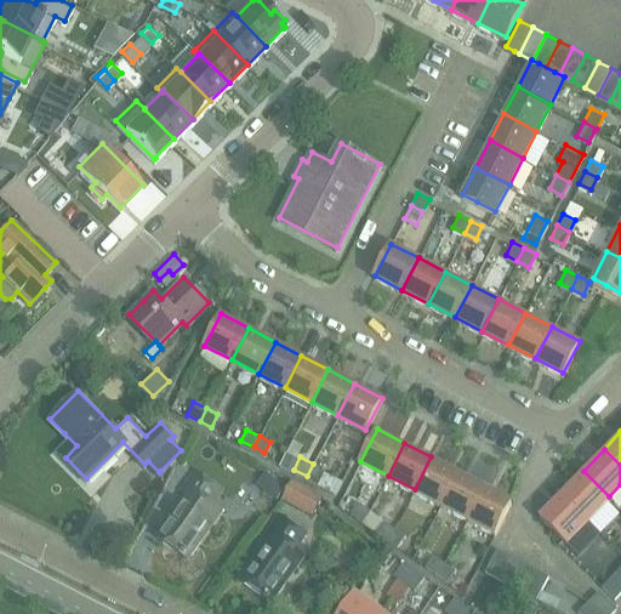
[(431,456),(415,489),(442,502),(457,471),(431,456)]
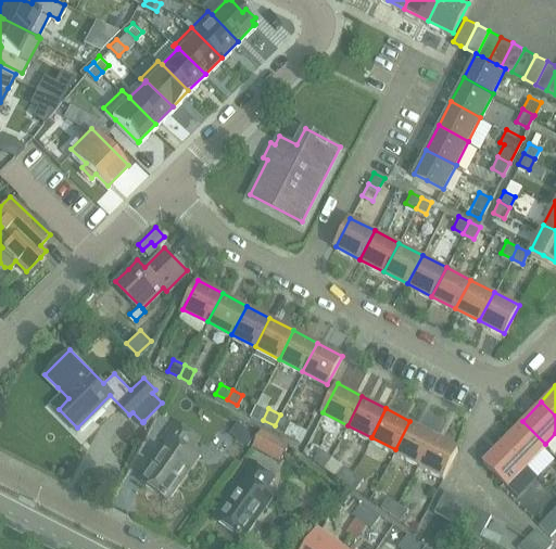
[(280,415),(275,425),(285,431),(290,419),(280,415)]
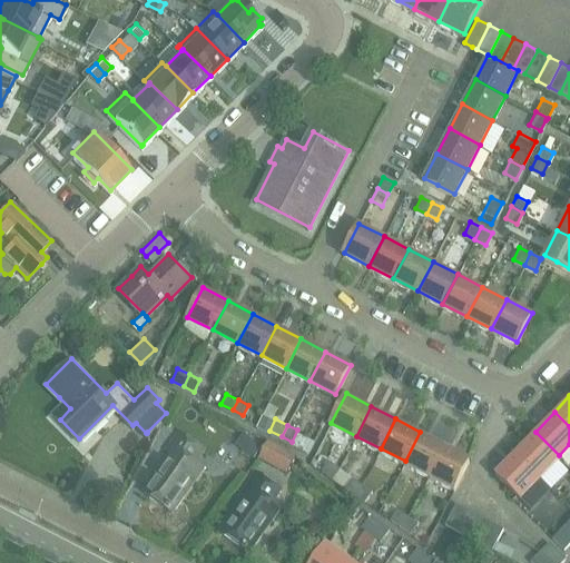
[(261,441),(243,428),(235,441),(252,453),(261,441)]
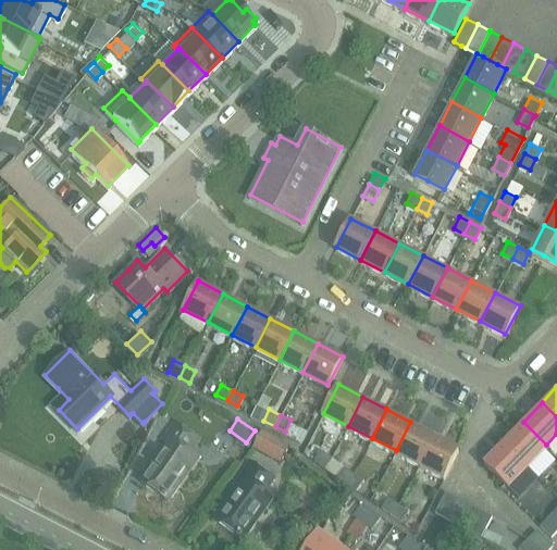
[(169,498),(199,454),(192,448),(199,437),(175,420),(163,437),(168,439),(140,478),(169,498)]
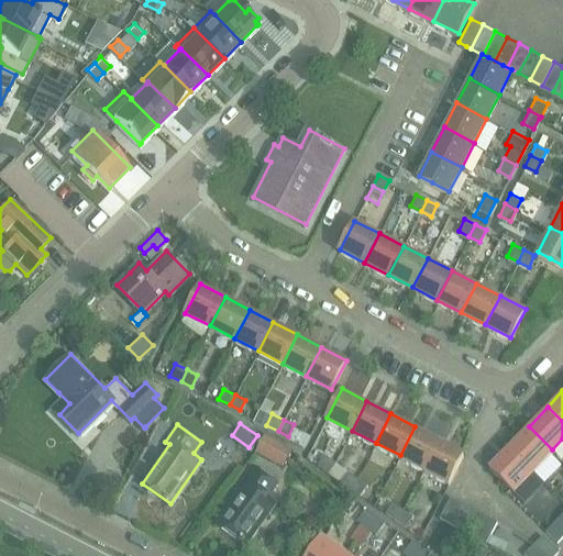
[(415,426),(400,455),(424,468),(439,438),(415,426)]
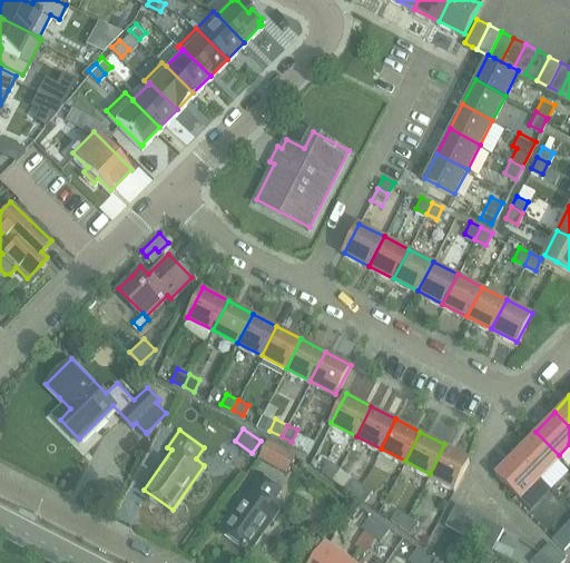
[(536,432),(516,451),(540,475),(551,485),(568,467),(558,457),(559,455),(536,432)]
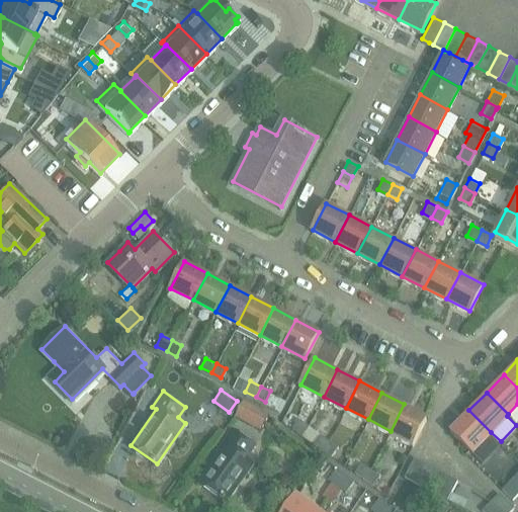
[(404,404),(391,431),(413,442),(427,415),(404,404)]
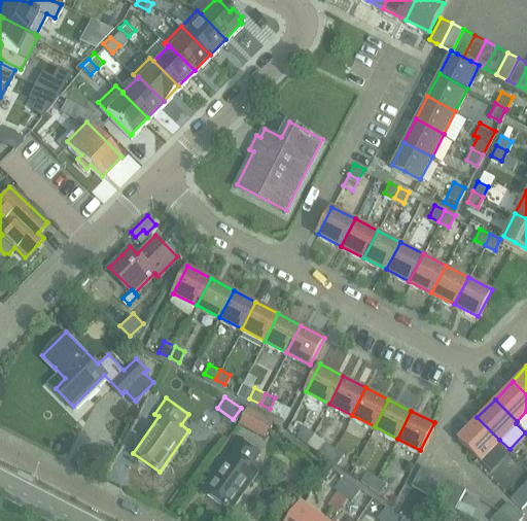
[(477,417),(458,437),(478,455),(491,469),(510,449),(499,440),(477,417)]
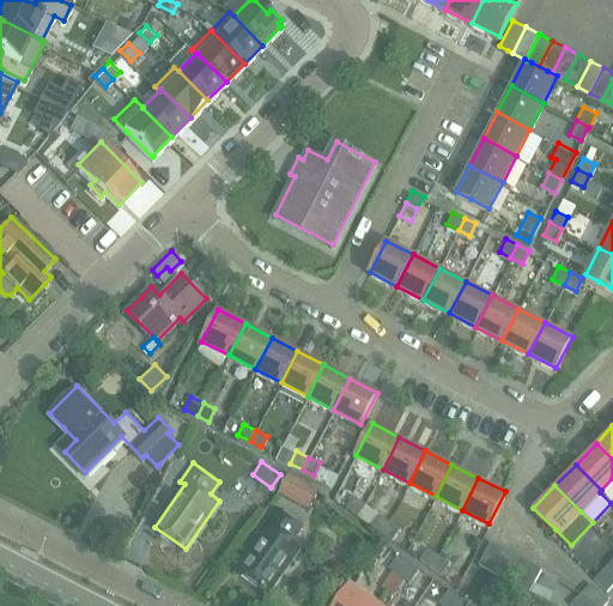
[(345,504),(357,513),(365,500),(353,492),(345,504)]
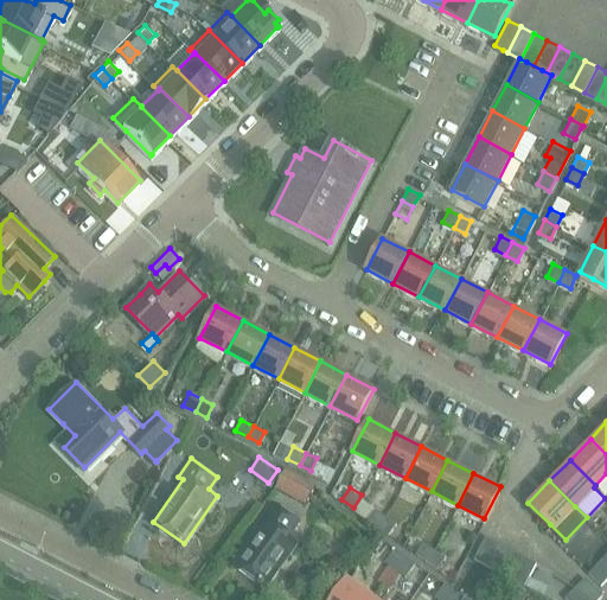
[(264,585),(299,537),(289,530),(299,518),(273,499),(260,517),(266,521),(260,529),(235,563),(264,585)]
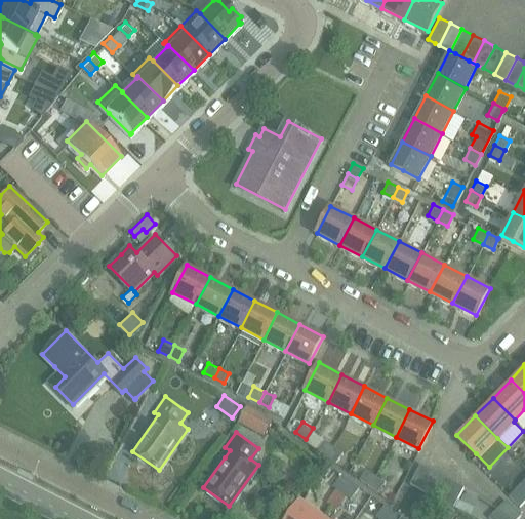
[(318,446),(326,453),(333,444),(324,437),(318,446)]
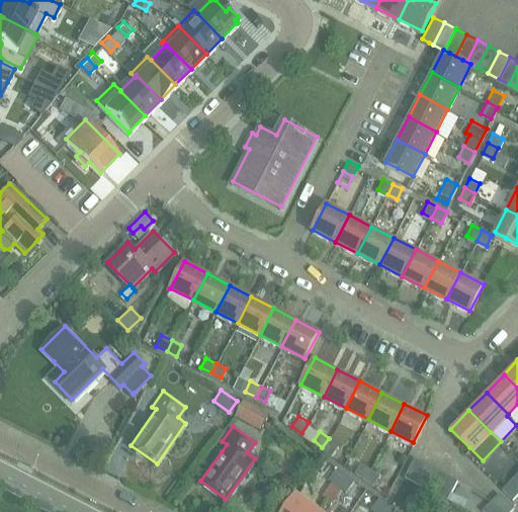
[(329,438),(322,447),(331,454),(338,445),(329,438)]
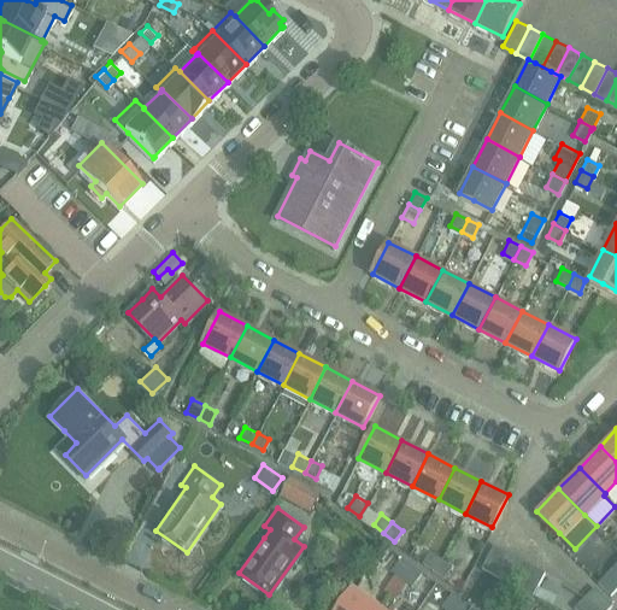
[(482,564),(495,572),(507,549),(494,541),(482,564)]
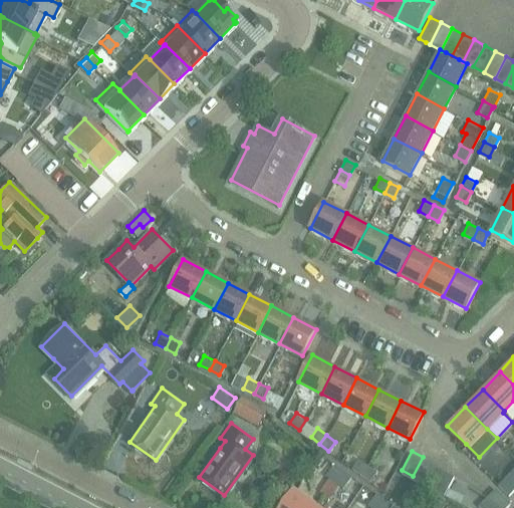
[(352,466),(361,472),(367,463),(358,457),(352,466)]
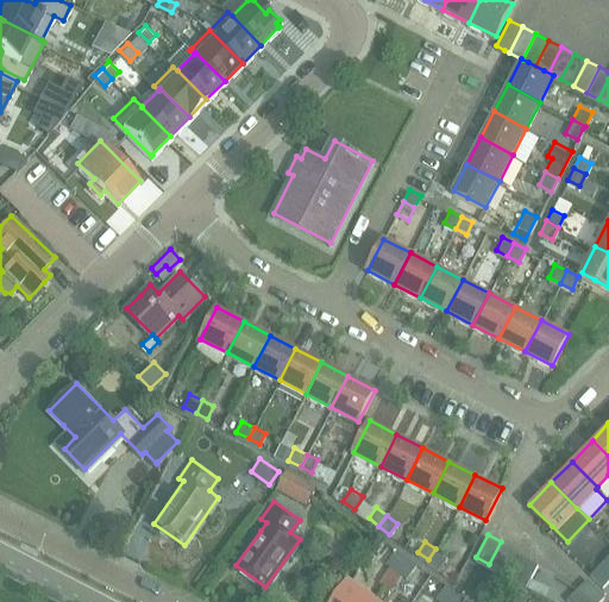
[(501,541),(489,564),(502,571),(514,549),(501,541)]
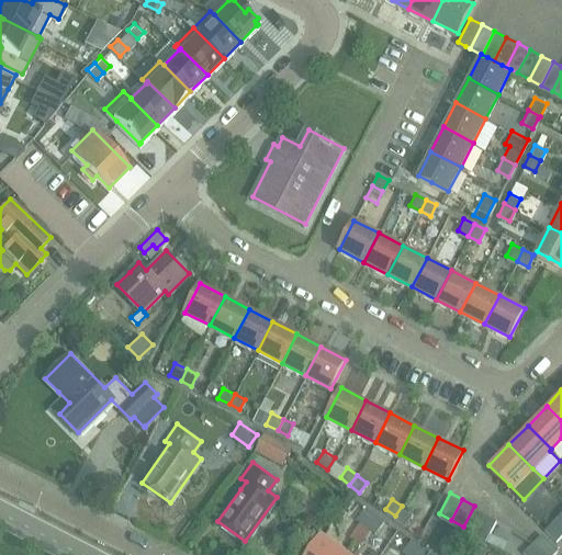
[(364,502),(356,517),(366,523),(375,510),(364,502)]
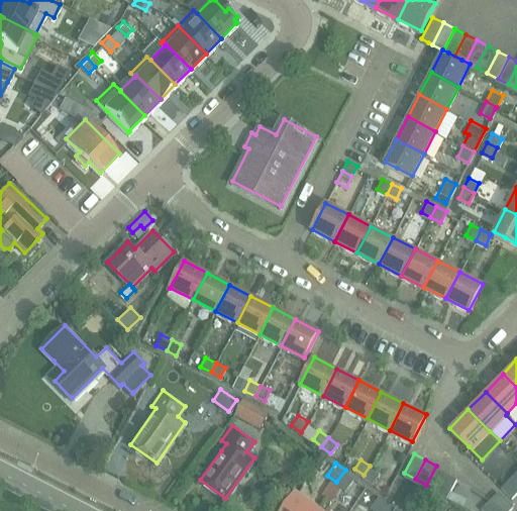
[(370,466),(364,475),(373,482),(379,473),(370,466)]
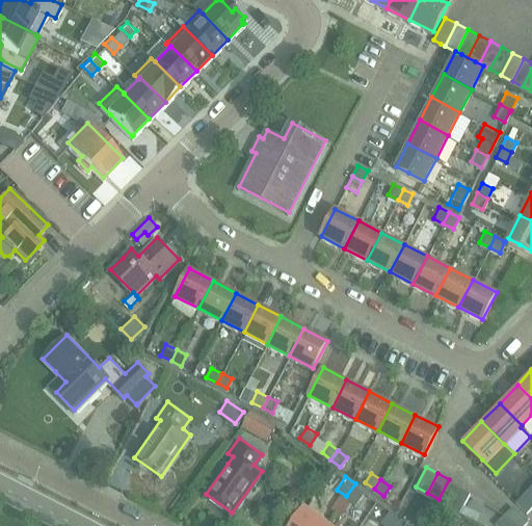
[(449,479),(439,499),(450,504),(460,485),(449,479)]
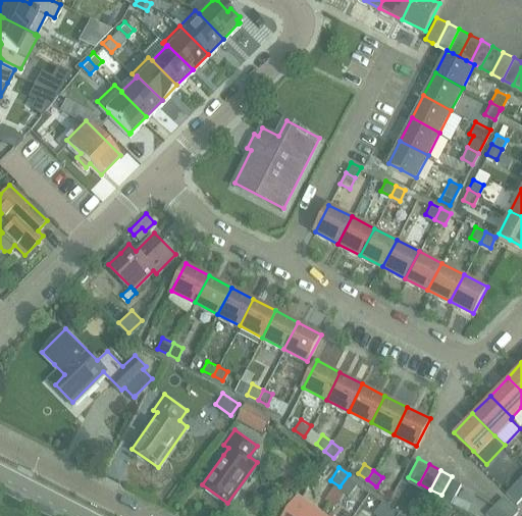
[(517,500),(521,495),(521,472),(506,489),(517,500)]
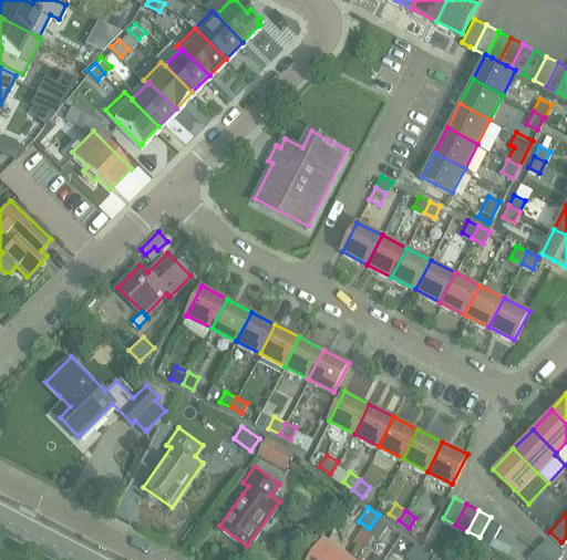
[(379,515),(369,528),(379,535),(388,521),(379,515)]
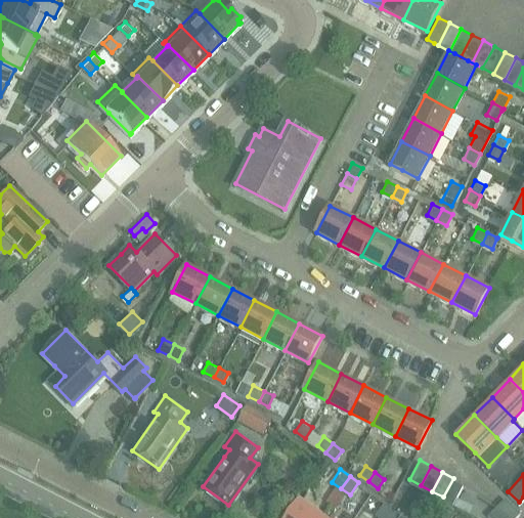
[(453,478),(443,497),(452,503),(463,483),(453,478)]
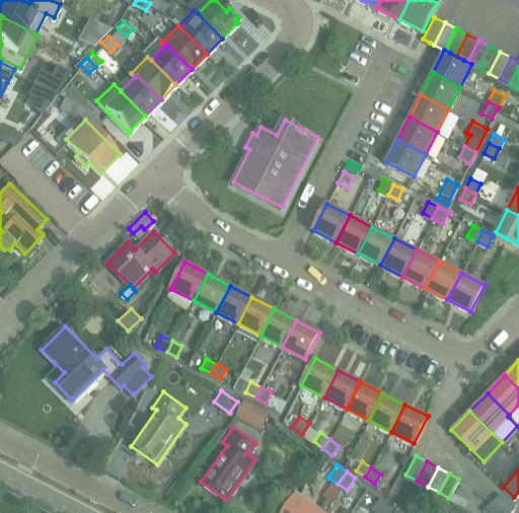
[(492,500),(504,512),(508,512),(515,507),(501,492),(492,500)]
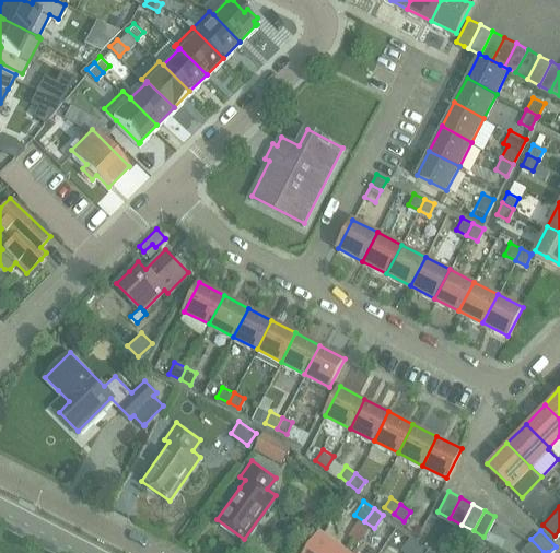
[(447,543),(452,537),(444,531),(440,538),(447,543)]
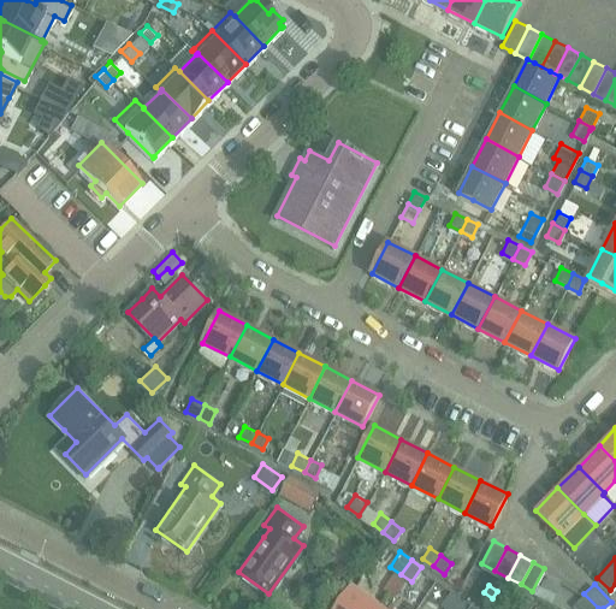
[(337,608),(377,608),(379,605),(353,587),(337,608)]
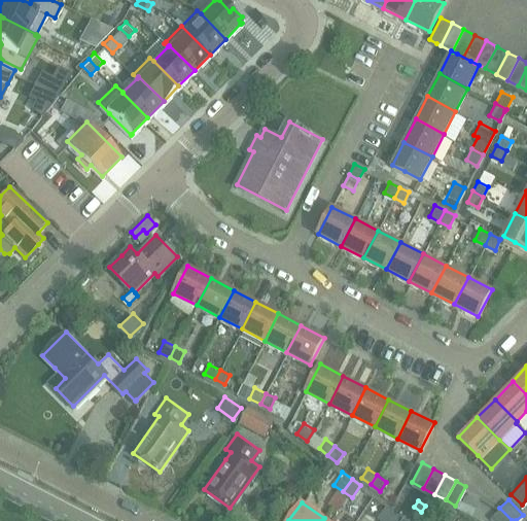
[(377,516),(384,520),(392,508),(385,504),(377,516)]
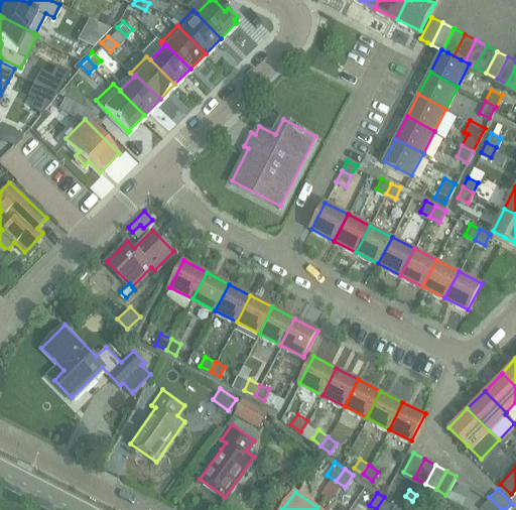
[(384,497),(376,509),(391,509),(395,504),(384,497)]
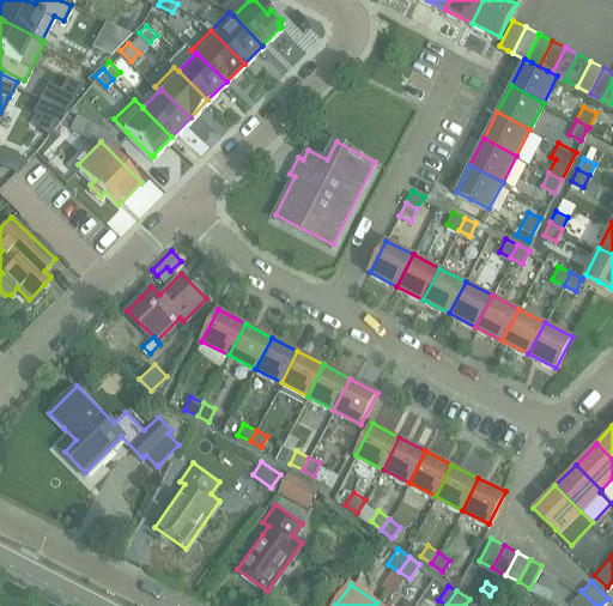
[(571,601),(575,605),(595,605),(581,591),(571,601)]
